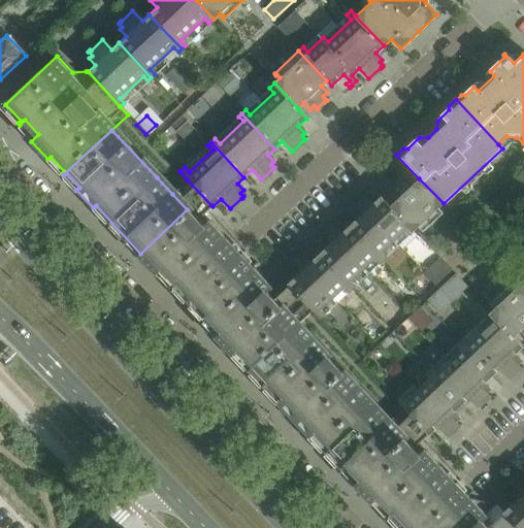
[(390,186),(389,187),(392,191),(388,194),(395,201),(389,206),(412,231),(418,226),(421,229),(420,230),(421,231),(447,207),(444,203),(419,178),(413,185),(406,177),(402,182),(398,177),(397,179),(390,187),(390,186)]
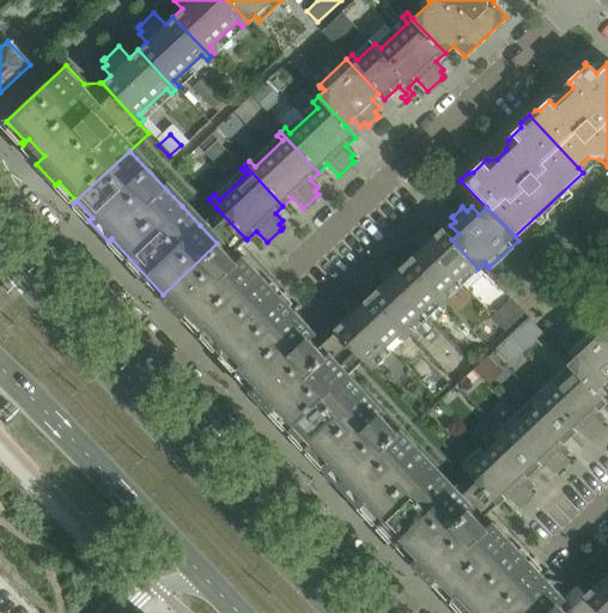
[(220,349),(277,295),(241,258),(235,262),(228,255),(245,238),(217,208),(200,225),(217,243),(163,295),(160,297),(180,317),(186,313),(201,329),(204,332),(220,349)]
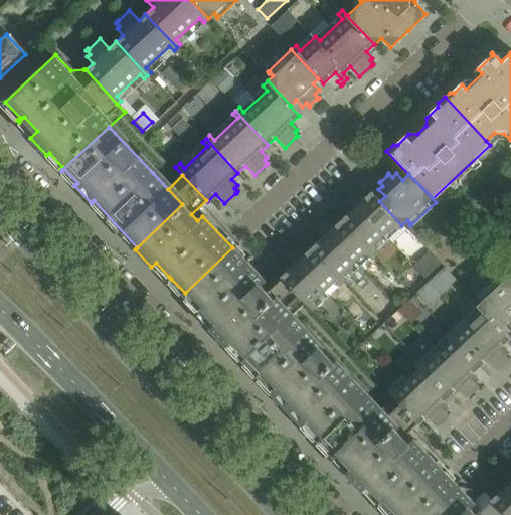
[(339,201),(340,201),(343,204),(340,207),(346,213),(340,219),(371,253),(374,250),(370,246),(393,224),(397,229),(401,225),(379,201),(370,191),(362,198),(353,189),(342,199),(341,199),(339,201)]
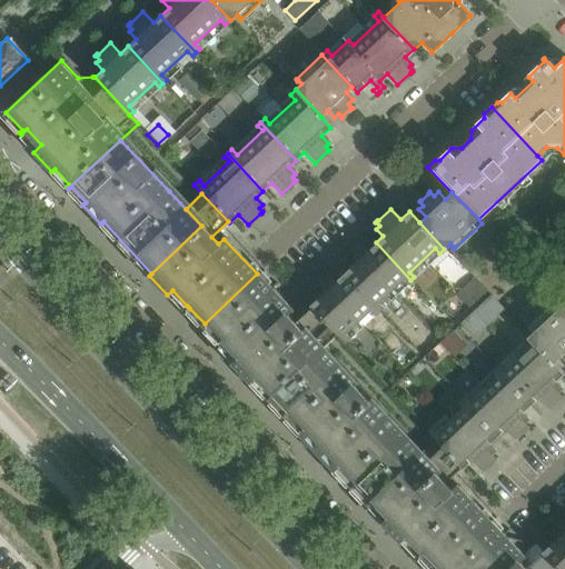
[(343,253),(346,257),(344,260),(350,267),(342,275),(377,312),(382,308),(376,303),(402,279),(407,285),(410,280),(376,242),(367,250),(357,240),(345,251),(343,253)]
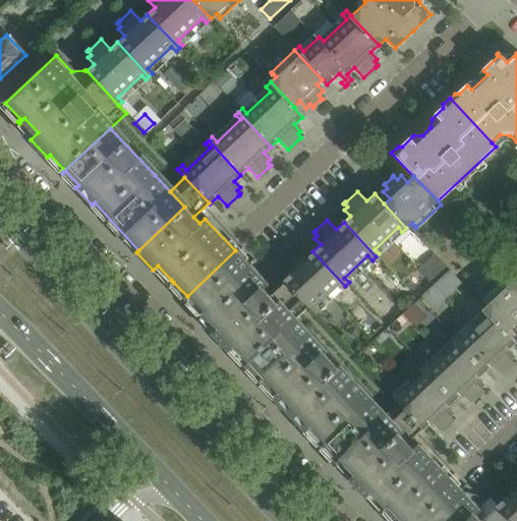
[(283,261),(286,264),(284,267),(290,273),(282,280),(283,281),(306,306),(314,314),(319,310),(314,306),(337,284),(342,289),(345,286),(312,251),(306,257),(297,248),(285,258),(283,261)]
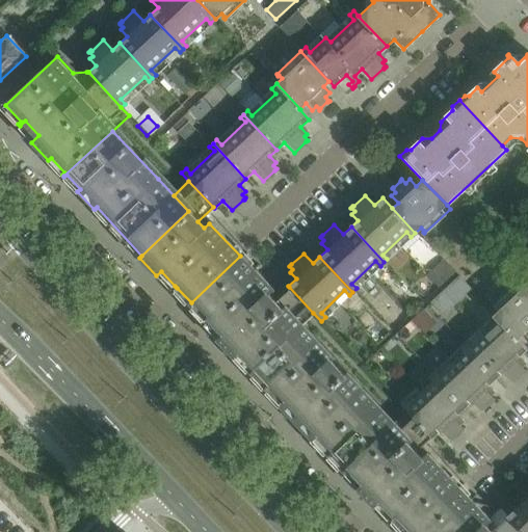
[(297,327),(313,313),(289,287),(273,301),(267,295),(272,290),(240,256),(191,302),(206,318),(205,318),(207,320),(221,335),(216,339),(233,357),(236,355),(266,388),(313,343),(297,327)]
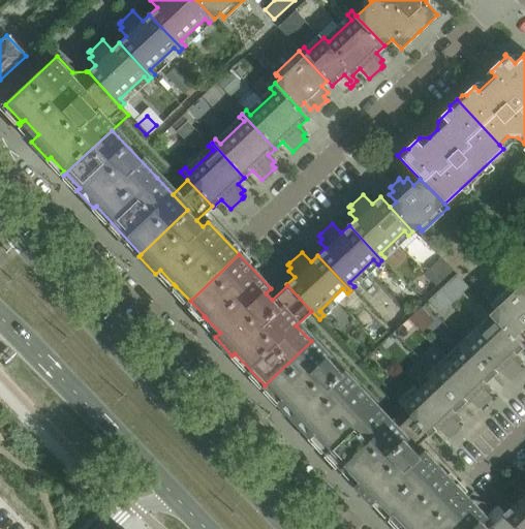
[(438,258),(421,274),(433,287),(450,271),(438,258)]
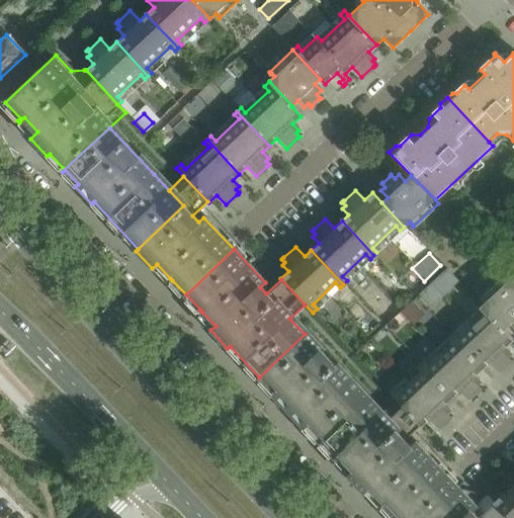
[(437,292),(452,277),(444,269),(428,284),(437,292)]
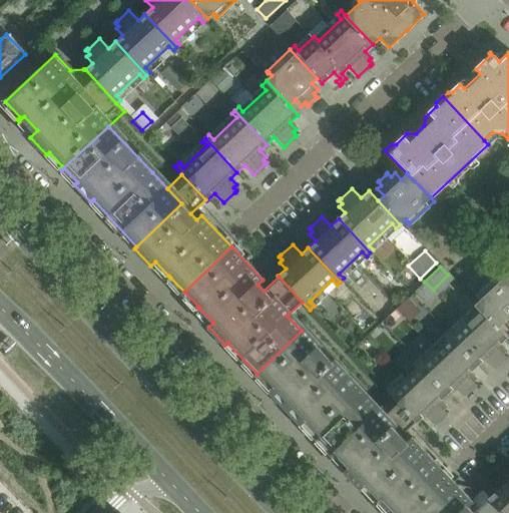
[(477,295),(480,299),(475,304),(497,328),(502,323),(508,329),(508,328),(508,281),(503,275),(500,271),(475,295),(476,296),(477,295)]
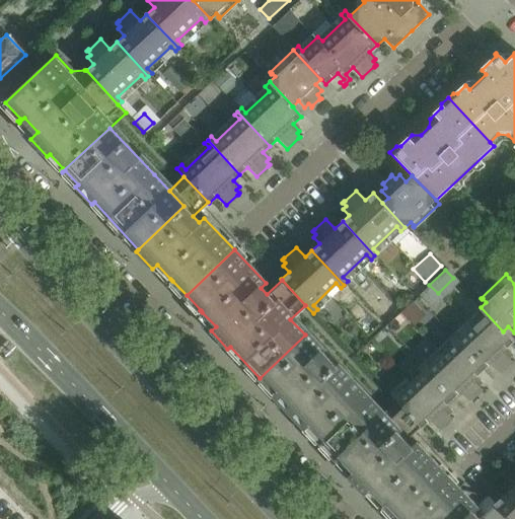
[(512,341),(503,331),(481,307),(475,311),(481,315),(457,338),(452,332),(449,336),(482,370),(489,364),(498,373),(509,363),(511,361),(508,358),(510,355),(504,349),(512,341)]
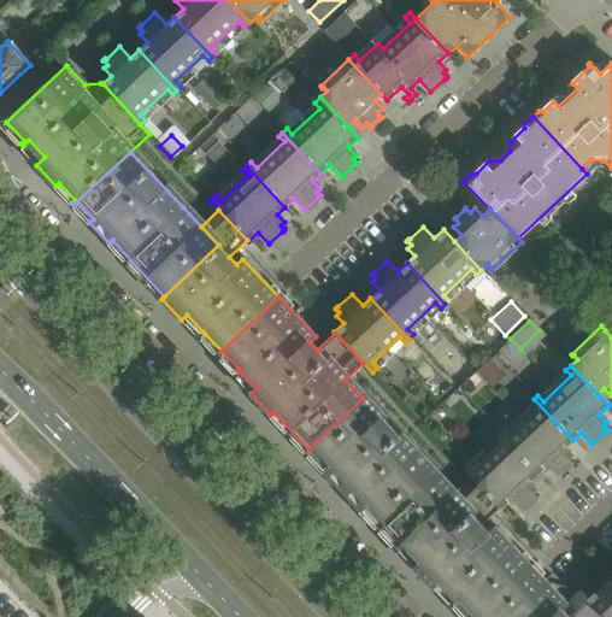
[(452,493),(434,475),(363,398),(309,450),(325,468),(323,470),(324,472),(360,510),(363,507),(416,563),(469,511),(452,493)]
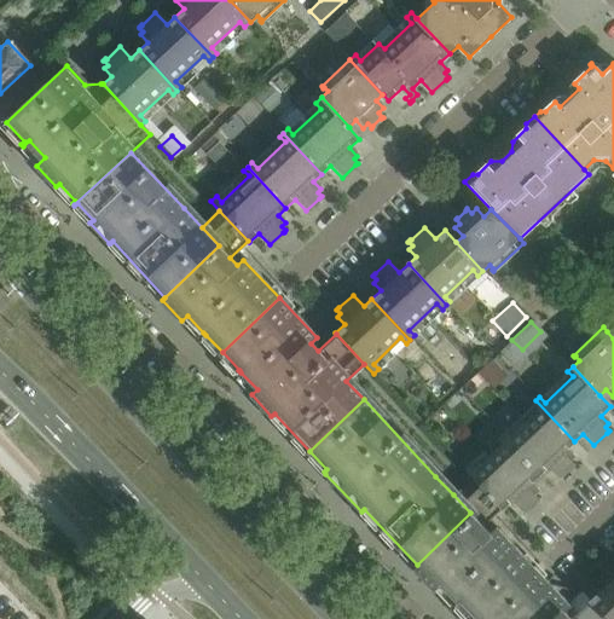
[(574,441),(536,400),(532,405),(537,410),(509,437),(504,431),(499,434),(538,475),(546,468),(557,479),(571,467),(572,467),(573,464),(569,461),(573,457),(566,450),(574,441)]
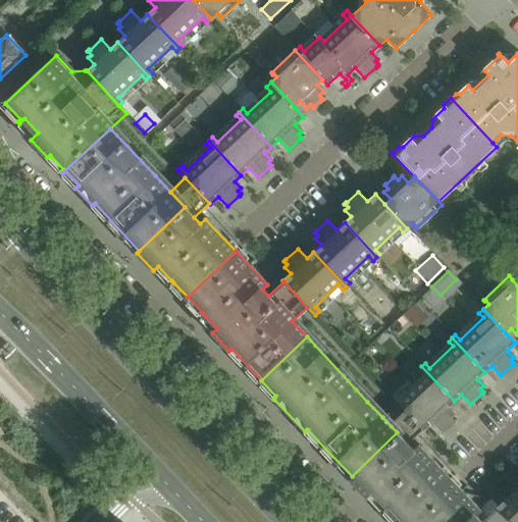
[(454,401),(421,366),(418,370),(422,374),(399,397),(395,392),(391,396),(398,403),(422,429),(422,430),(430,422),(439,432),(452,422),(454,420),(450,417),(453,414),(447,408),(454,401)]
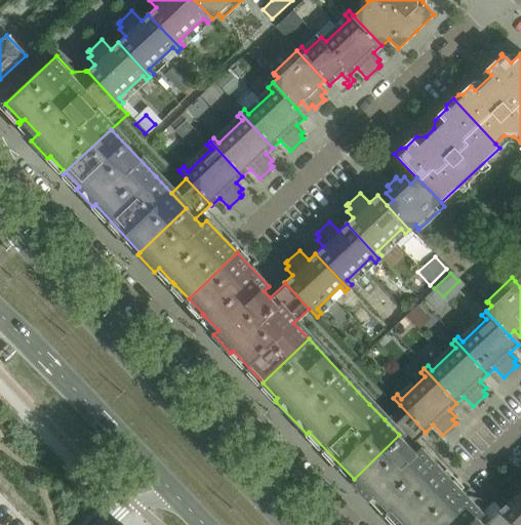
[(401,524),(403,524),(451,481),(419,448),(414,452),(409,446),(425,432),(400,405),(385,419),(399,435),(354,479),(351,482),(368,499),(372,495),(387,510),(386,510),(388,512),(388,511),(401,524)]
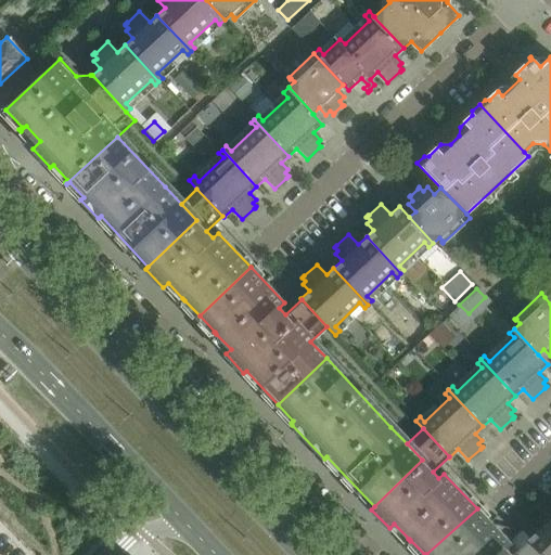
[(527,518),(528,518),(532,521),(528,525),(535,531),(527,539),(526,539),(540,554),(550,554),(550,514),(542,505),(530,516),(529,516),(527,518)]
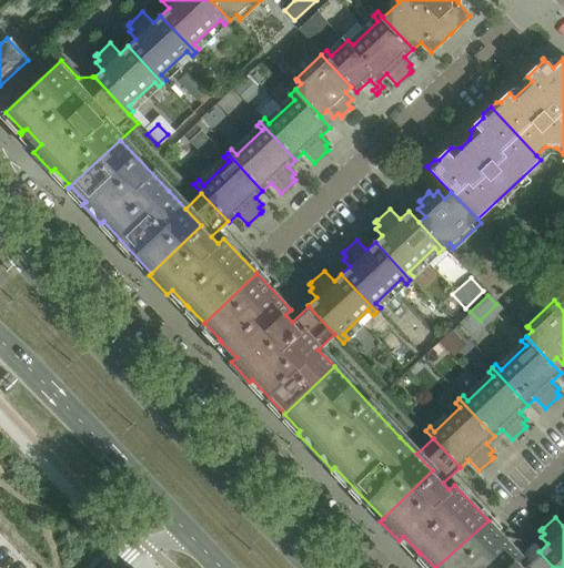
[(553,567),(539,551),(540,551),(533,545),(531,544),(520,555),(500,531),(489,520),(436,567),(553,567)]
